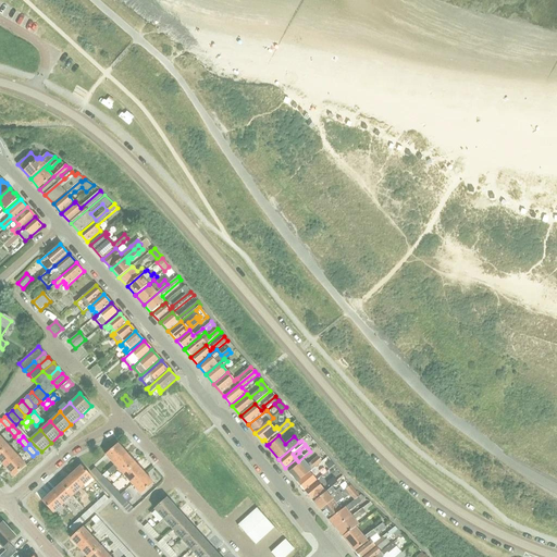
[(113,465),(126,454),(118,444),(104,455),(113,465)]
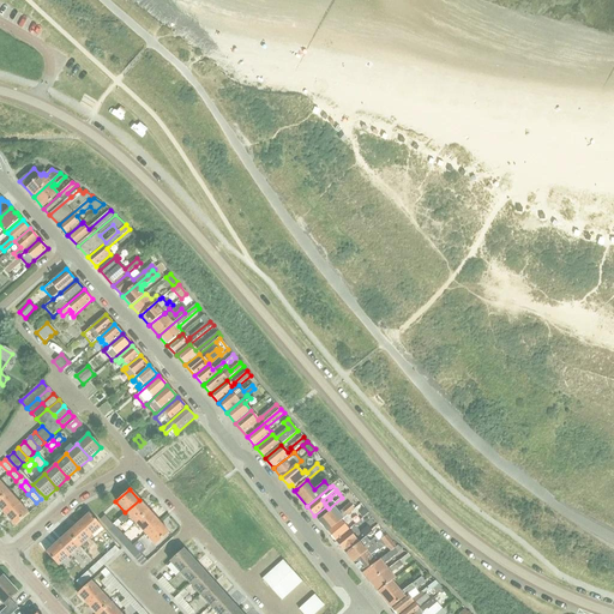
[(18,503),(8,492),(0,500),(0,510),(5,515),(18,503)]
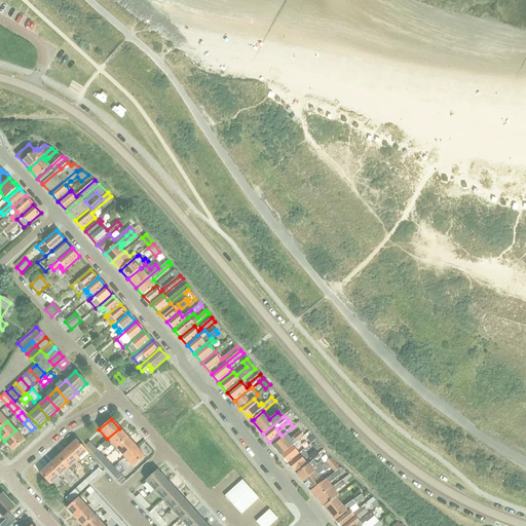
[(119,428),(107,439),(101,446),(104,450),(111,443),(116,448),(127,438),(119,428)]
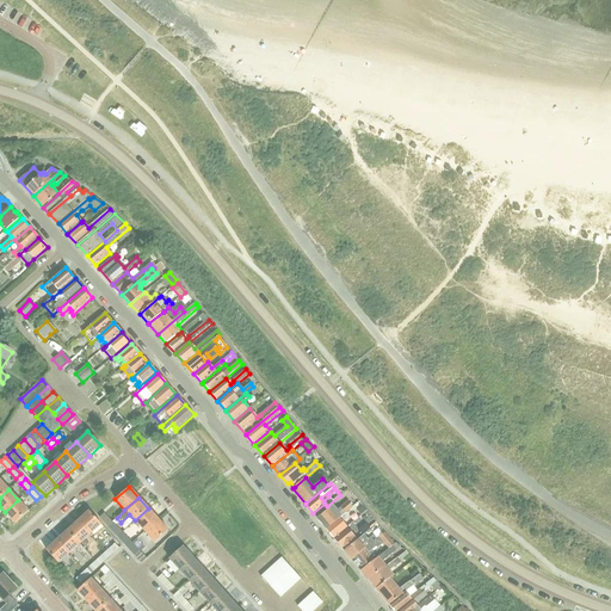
[(18,500),(5,512),(14,524),(29,511),(18,500)]
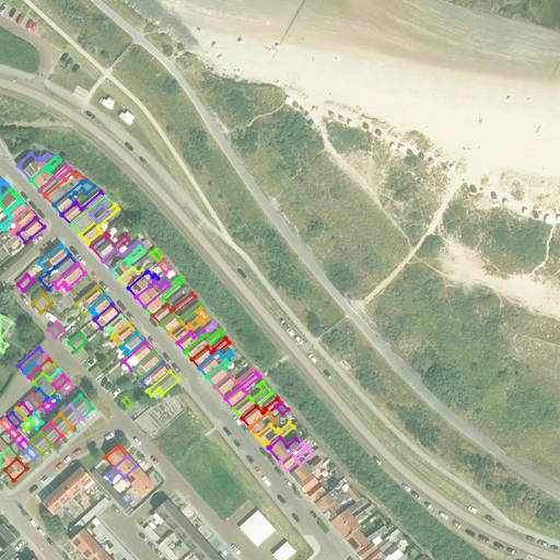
[(318,459),(312,465),(316,470),(323,465),(318,459)]
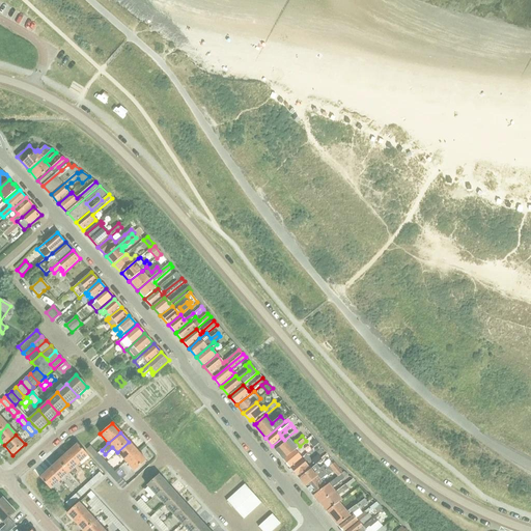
[(283,444),(275,450),(283,460),(298,448),(299,447),(300,446),(296,441),(292,443),(289,439),(283,444)]
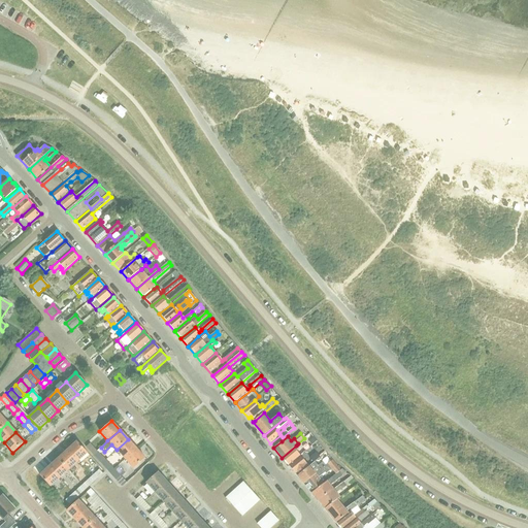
[(136,449),(128,439),(117,450),(125,459),(136,449)]
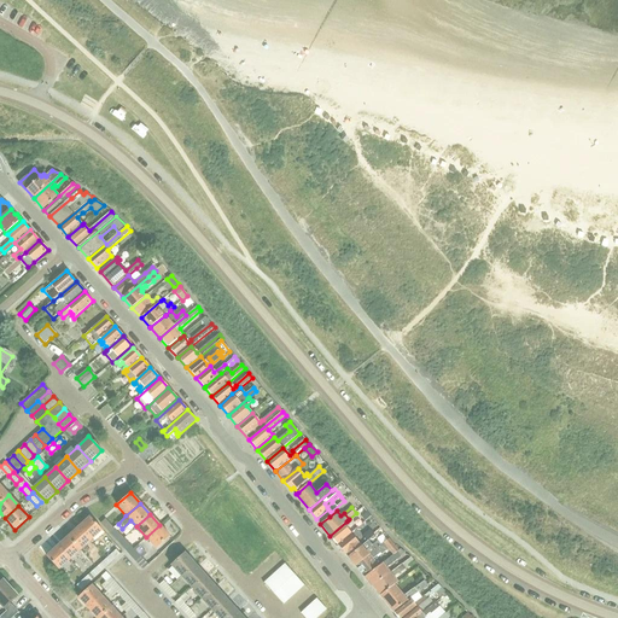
[(79,528),(91,541),(101,531),(89,518),(79,528)]
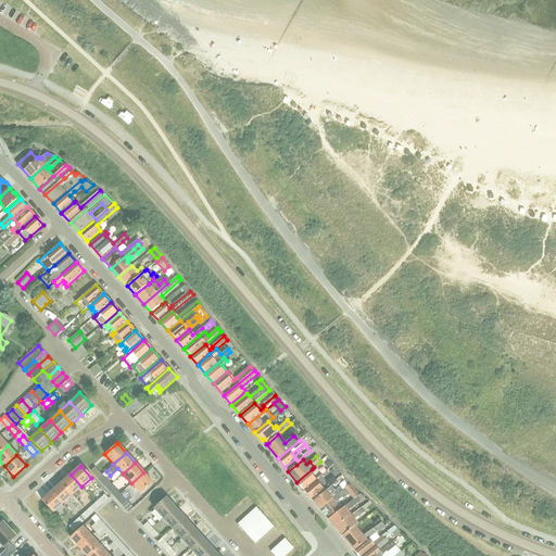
[(98,479),(102,475),(95,467),(90,470),(98,479)]
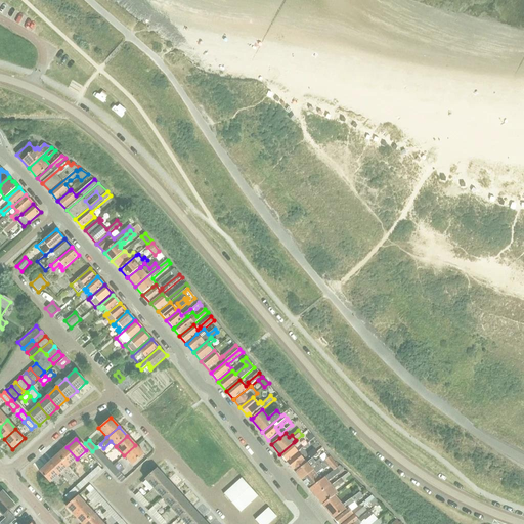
[(294,442),(279,454),(286,462),(298,452),(294,447),(297,444),(295,441),(294,442)]
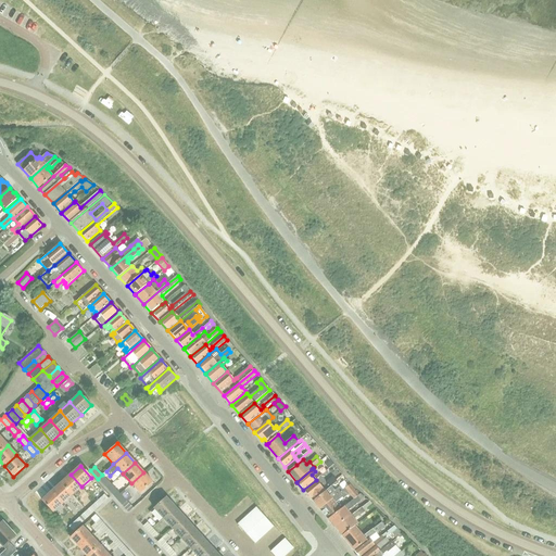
[(152,482),(143,472),(131,483),(140,493),(152,482)]
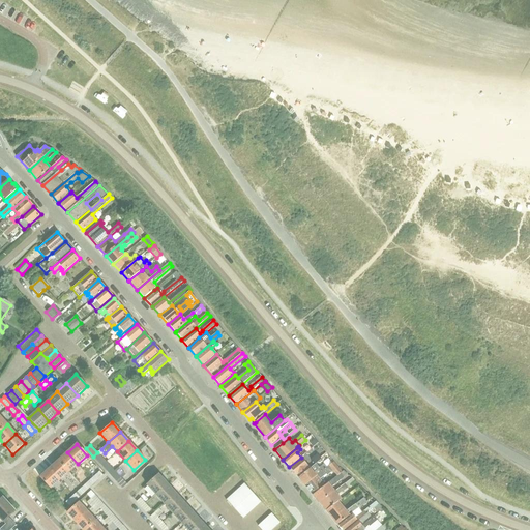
[(78,464),(67,452),(58,461),(68,472),(78,464)]
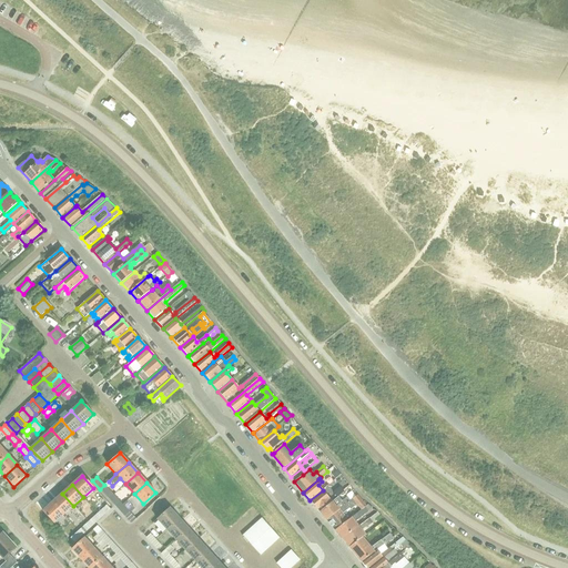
[(104,485),(100,489),(107,496),(110,493),(104,485)]
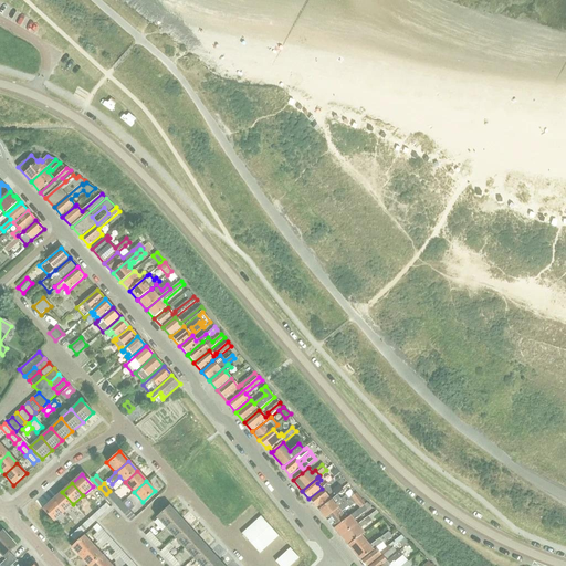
[(336,495),(337,494),(343,491),(338,484),(332,490),(336,495)]
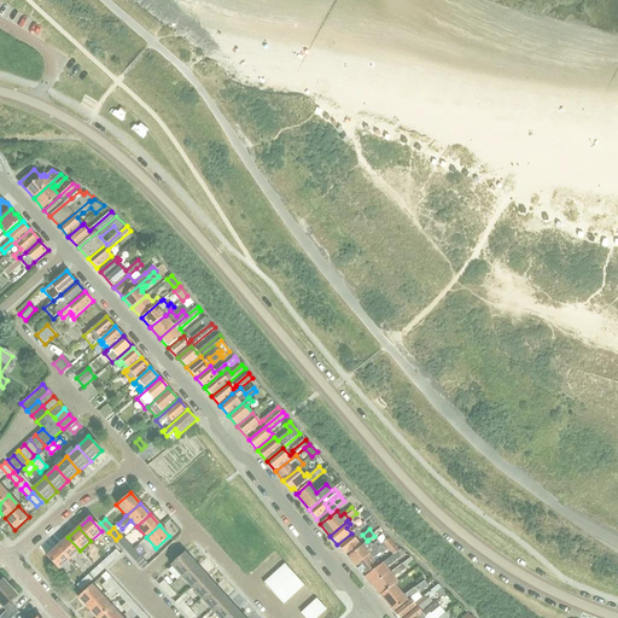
[(351,534),(337,544),(348,558),(361,546),(351,534)]
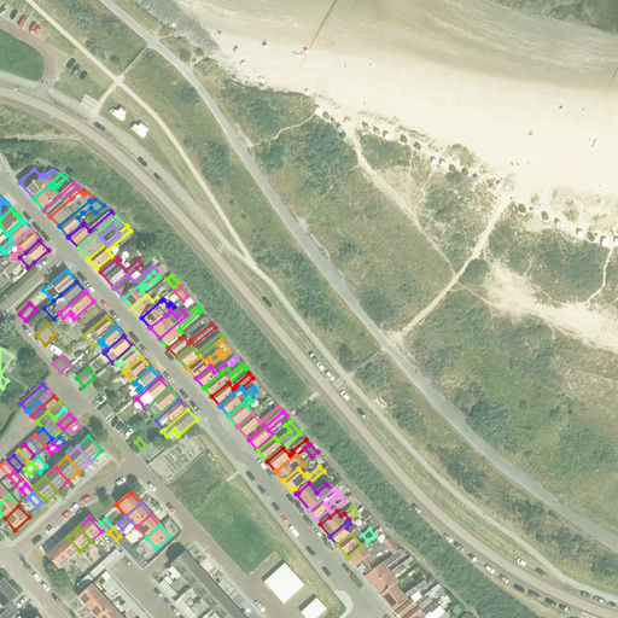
[(68,537),(57,547),(69,560),(80,551),(68,537)]
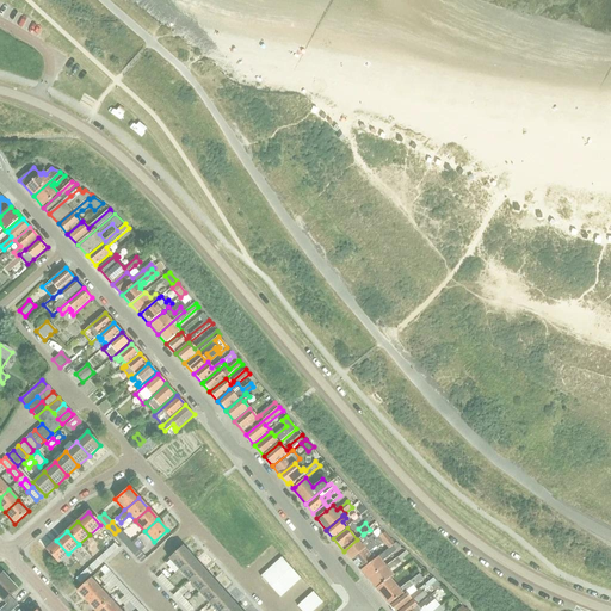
[(351,561),(360,572),(375,560),(369,553),(375,548),(376,549),(384,543),(390,548),(395,544),(386,532),(377,538),(351,561)]
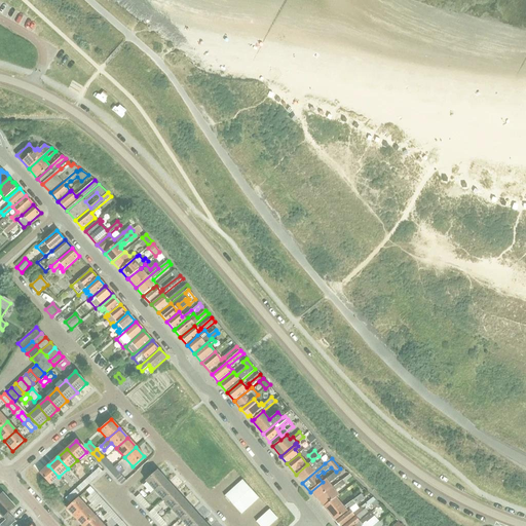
[(312,460),(307,464),(296,475),(302,483),(325,463),(322,460),(317,463),(313,459),(312,460)]
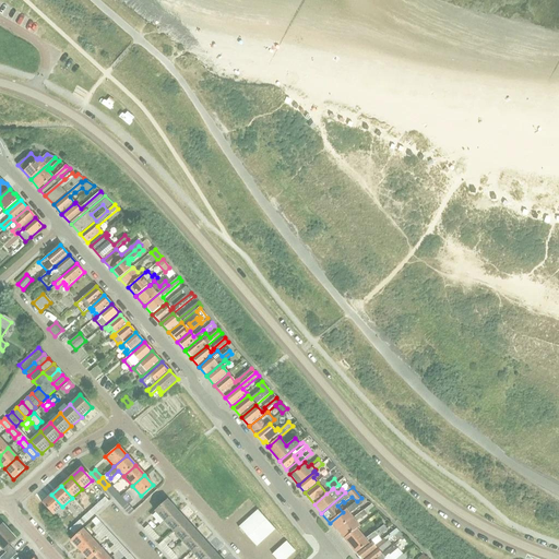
[(109,494),(116,500),(120,497),(114,490),(109,494)]
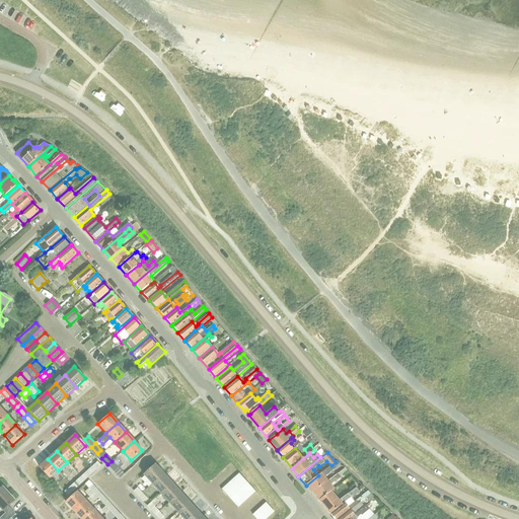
[(58,470),(48,459),(39,467),(49,479),(58,470)]
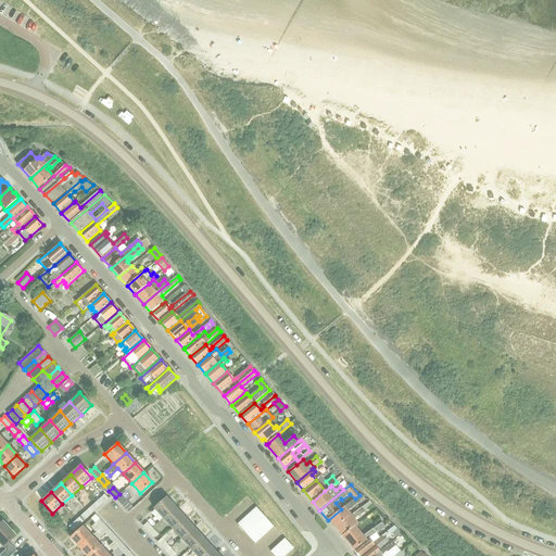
[(96,502),(100,506),(108,498),(104,494),(96,502)]
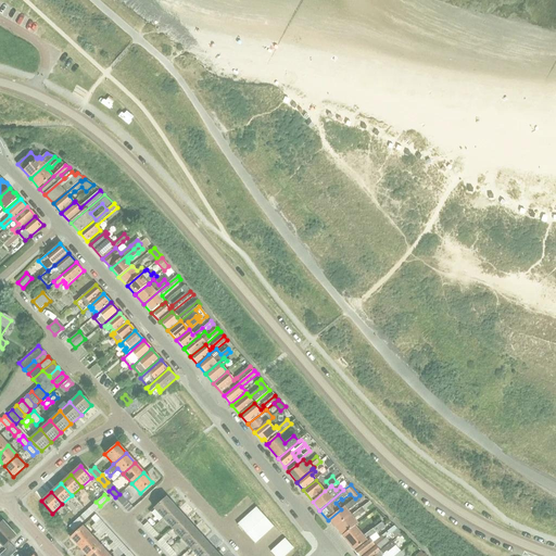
[(127,503),(119,494),(115,497),(123,506),(127,503)]
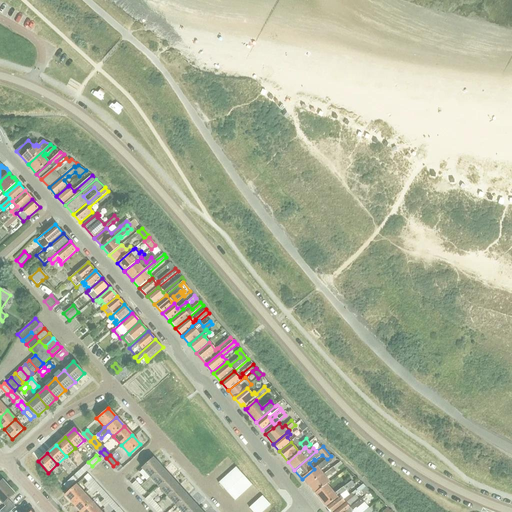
[(302,479),(308,486),(323,475),(320,471),(332,462),(332,461),(334,459),(331,456),(327,459),(314,469),(302,479)]
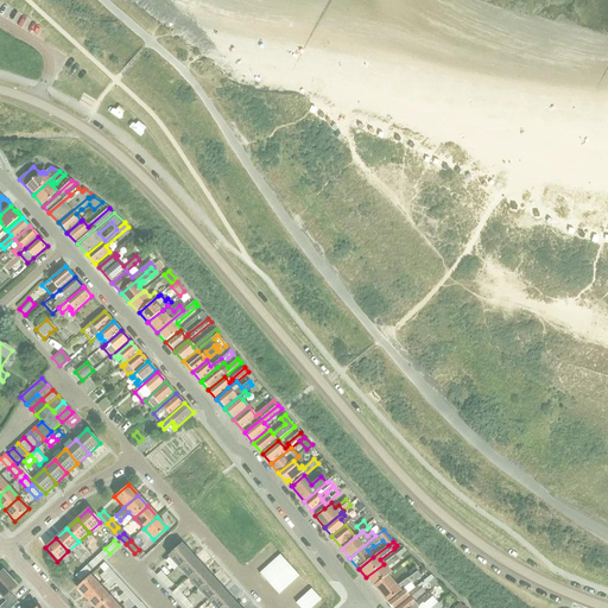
[(178,568),(191,555),(182,544),(168,556),(178,568)]
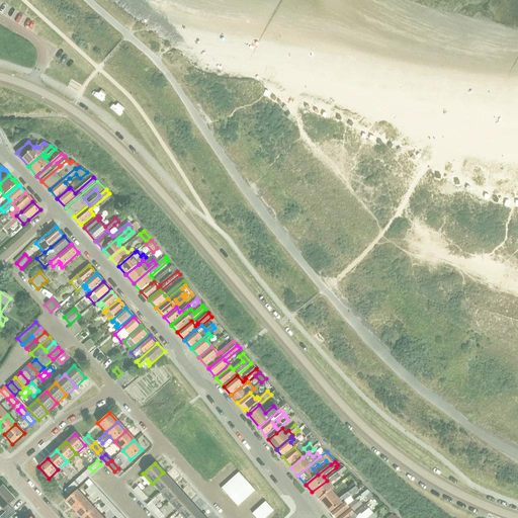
[(93,471),(89,467),(83,473),(86,478),(93,471)]
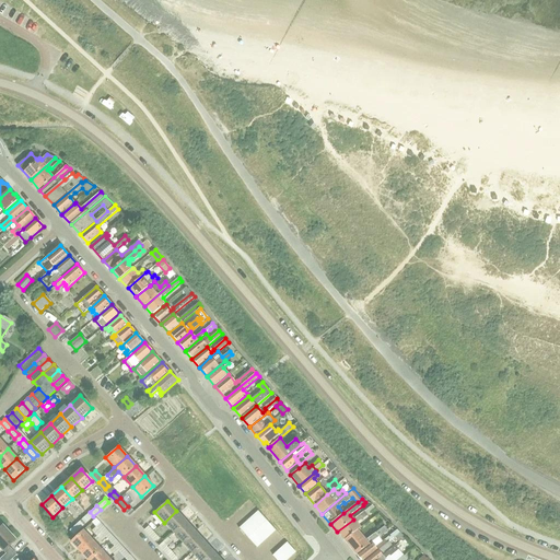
[(362,521),(368,515),(368,514),(374,509),(372,505),(353,520),(337,532),(345,540),(358,529),(361,527),(358,523),(361,520),(362,521)]
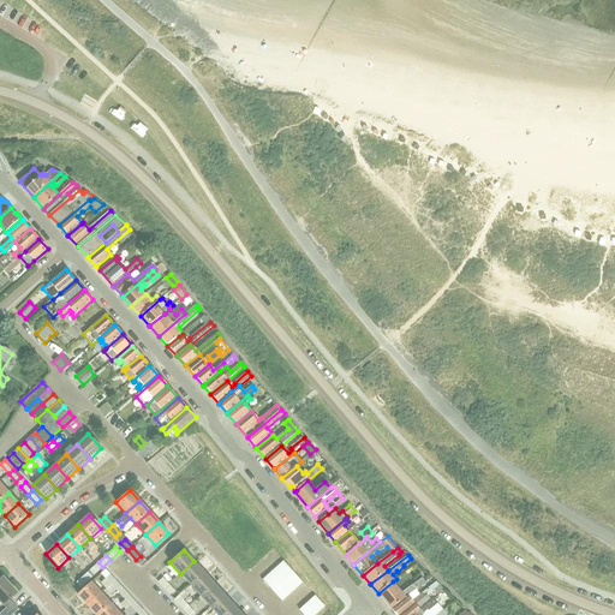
[(141,556),(136,560),(142,567),(147,562),(141,556)]
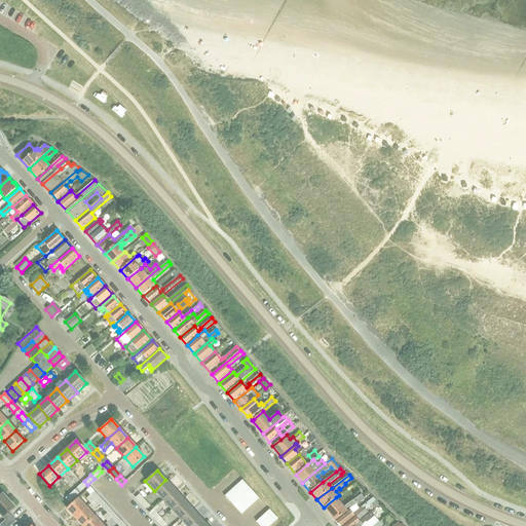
[(165,480),(154,491),(162,500),(175,489),(165,480)]
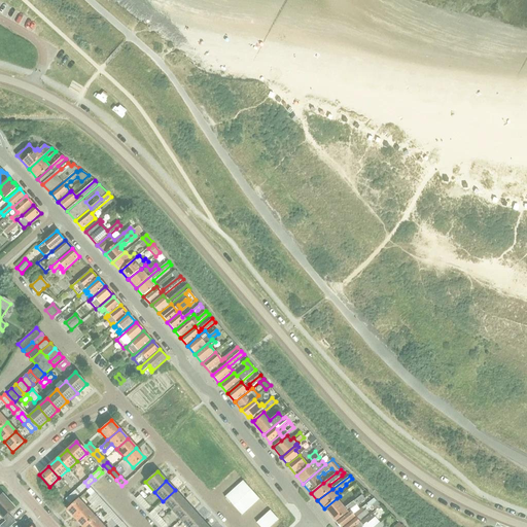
[(243,481),(238,485),(246,494),(251,490),(243,481)]
